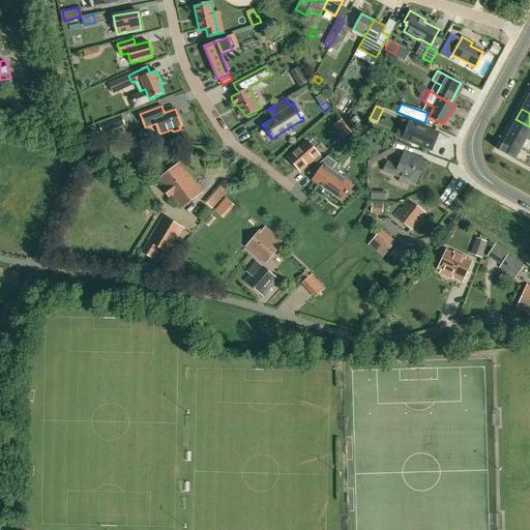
[(102,133),(114,128),(124,124),(121,117),(111,120),(99,124),(102,133)]
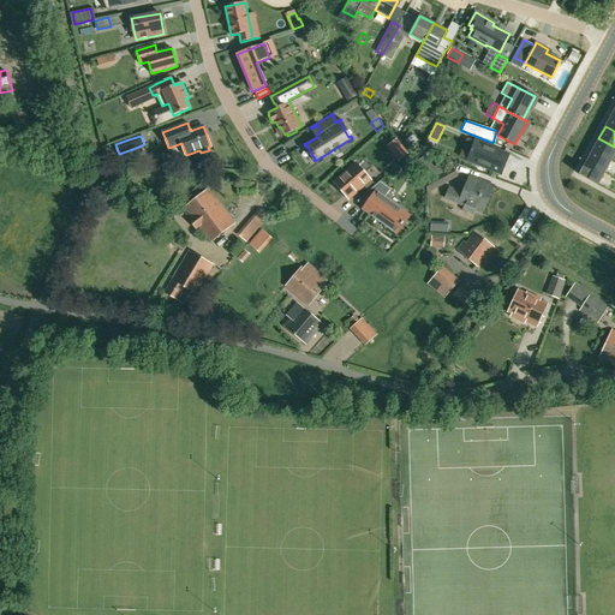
[(611,160),(614,153),(614,147),(598,138),(592,150),(611,160)]
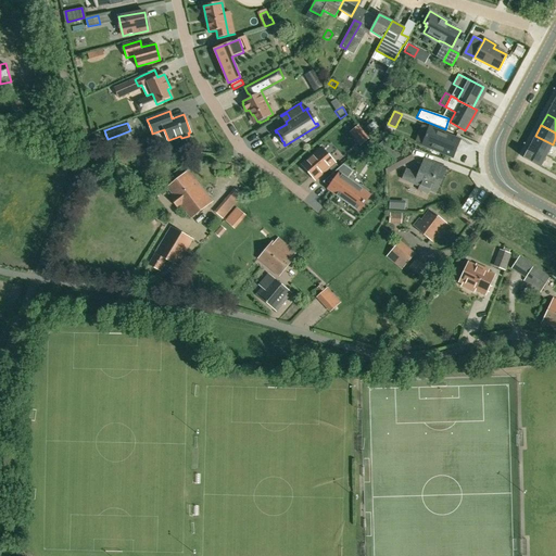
[(358,128),(351,135),(359,147),(368,140),(358,128)]
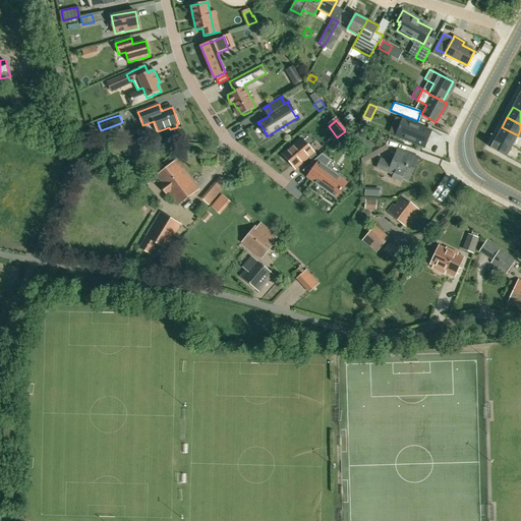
[(429,130),(403,120),(397,136),(423,147),(429,130)]
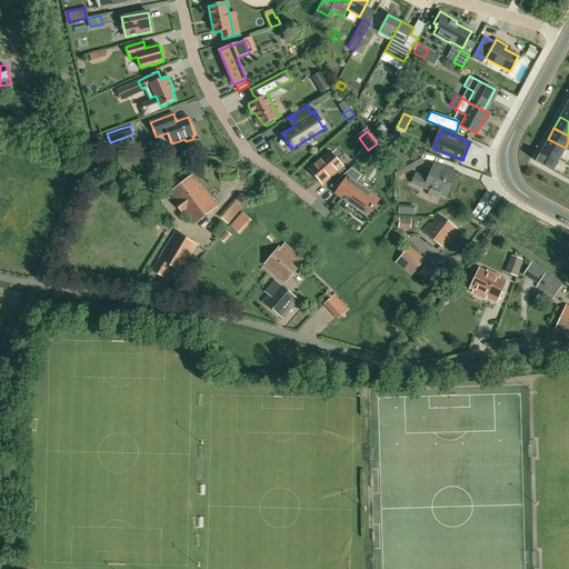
[(548,139),(541,150),(560,160),(566,148),(548,139)]
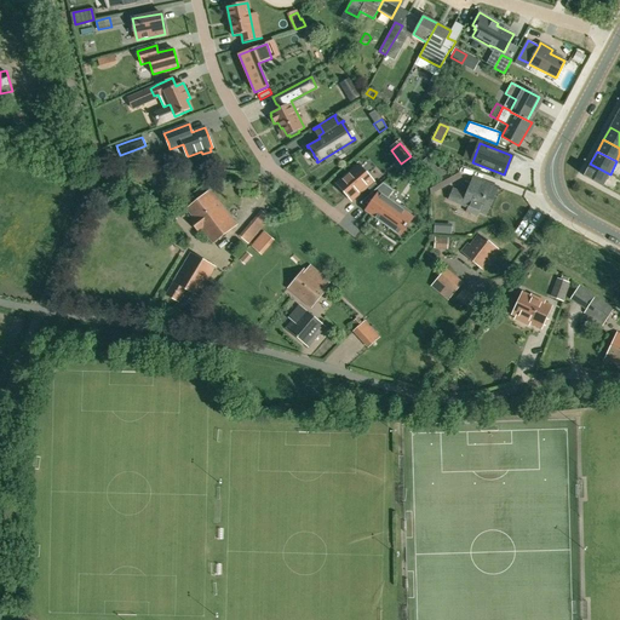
[(426,158),(420,162),(430,174),(429,174),(432,181),(445,174),(441,166),(436,168),(426,158)]
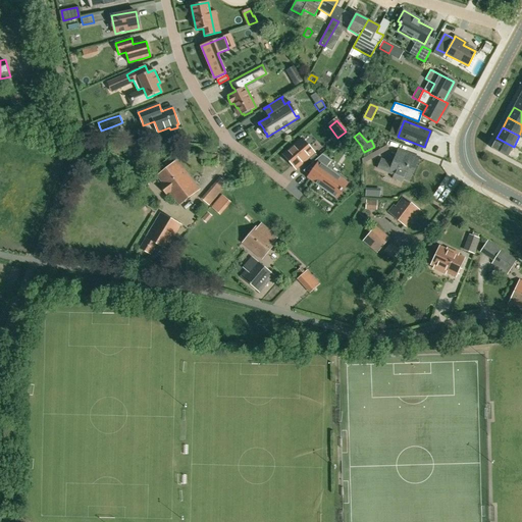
[(508,157),(514,147),(497,138),(491,148),(508,157)]
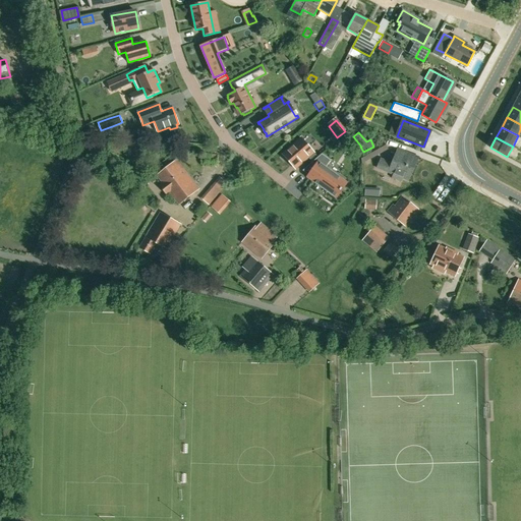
[(313,152),(301,138),(283,155),(295,168),(313,152)]
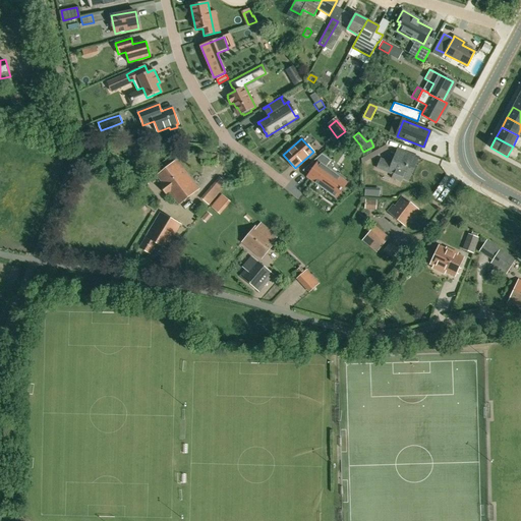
[(363,153),(360,155),(361,164),(362,164),(380,154),(375,146),(363,153)]
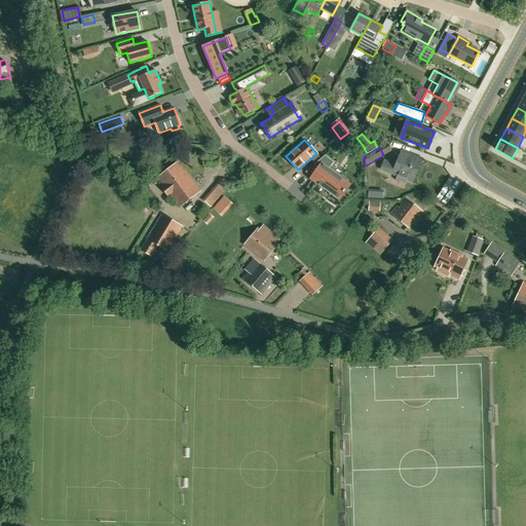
[(384,160),(380,170),(397,177),(396,180),(405,183),(406,180),(412,183),(423,158),(402,150),(396,164),(384,160)]
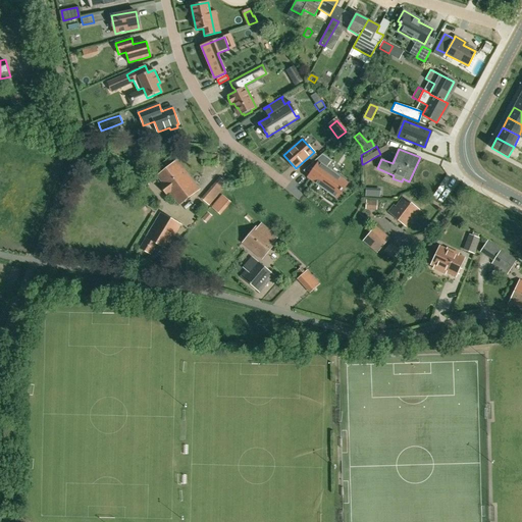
[(202,154),(201,164),(218,165),(218,155),(202,154)]
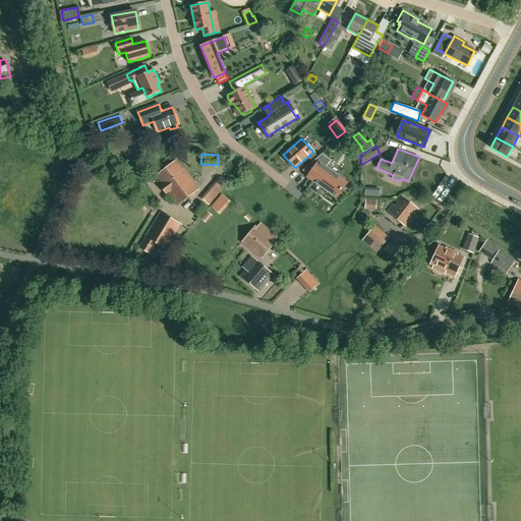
[(331,160),(322,154),(309,165),(314,168),(308,178),(335,196),(339,190),(340,191),(342,188),(341,188),(346,182),(326,167),(331,160)]
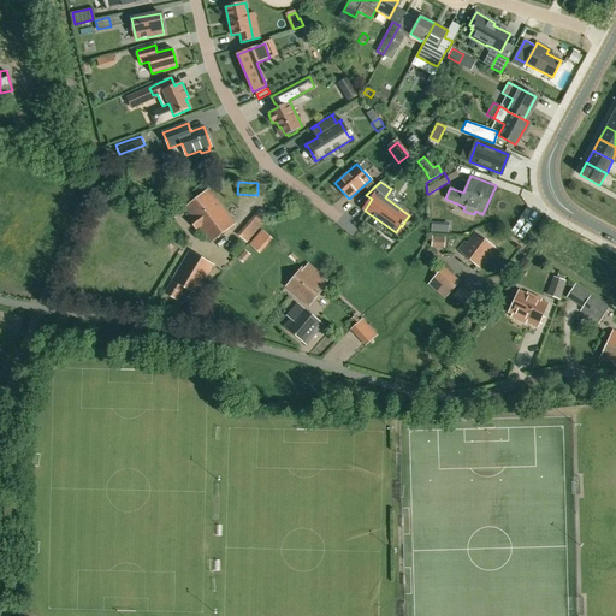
[(208,189),(185,207),(212,242),(235,224),(208,189)]
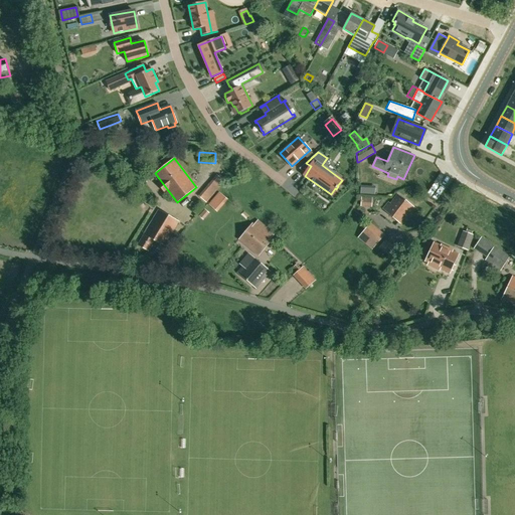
[(214,172),(196,193),(206,201),(223,181),(214,172)]
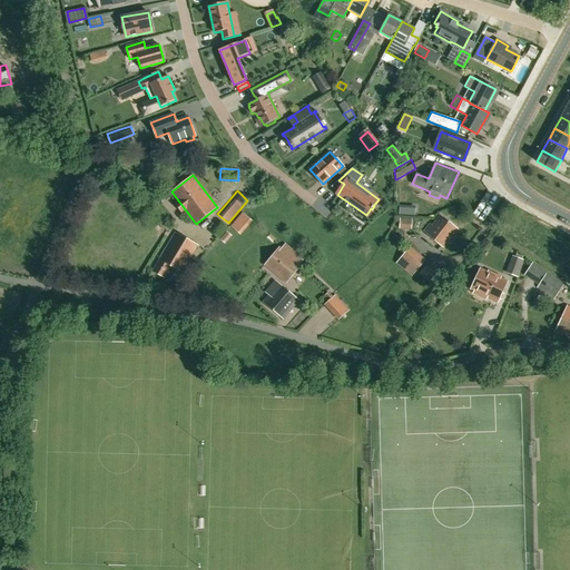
[(253,222),(243,213),(235,222),(245,229),(253,222)]
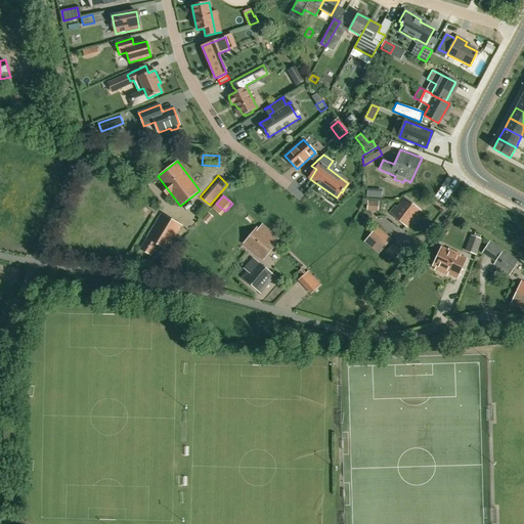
[(397,208),(395,207),(390,213),(407,227),(421,211),(404,199),(397,208)]
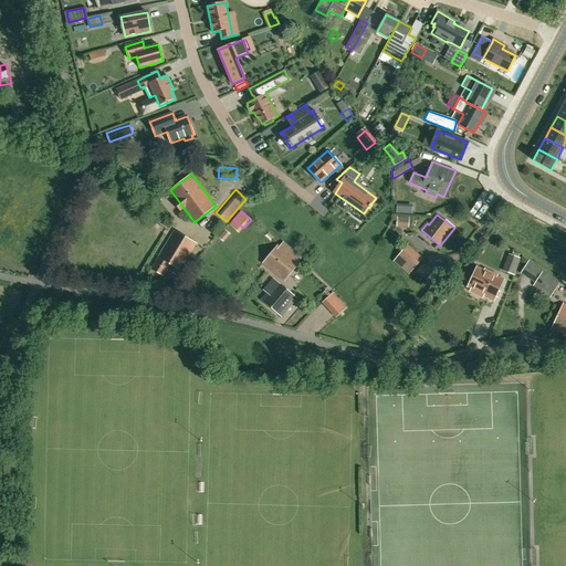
[(218,218),(208,230),(216,236),(226,223),(218,218)]
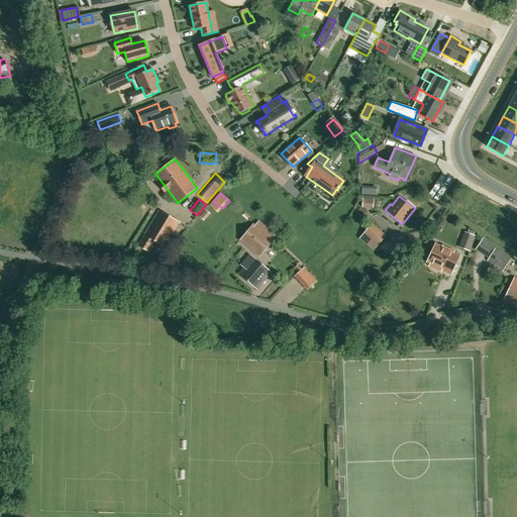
[(206,210),(200,217),(205,221),(211,215),(206,210)]
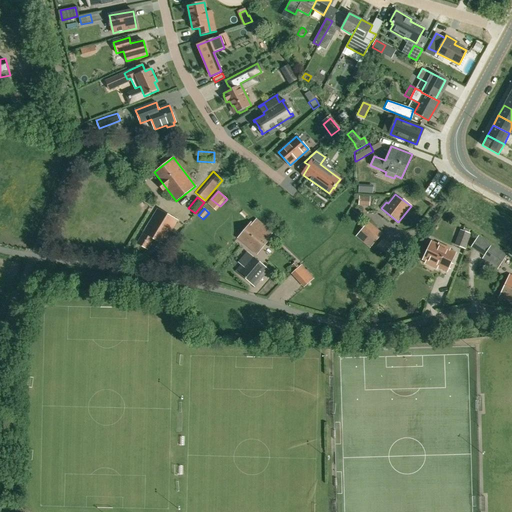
[(146,250),(153,239),(163,244),(177,220),(158,209),(136,244),(146,250)]
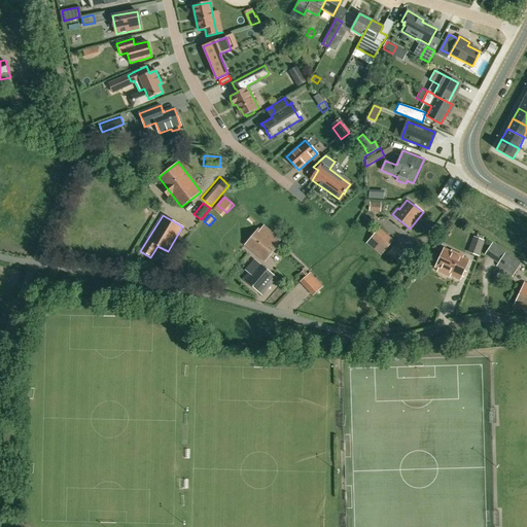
[(259,231),(257,230),(244,245),(264,261),(277,246),(275,244),(279,239),(264,226),(259,231)]
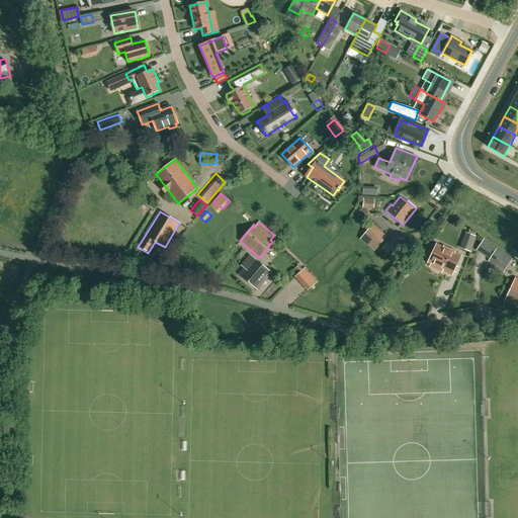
[(376,247),(385,237),(372,226),(364,236),(376,247)]
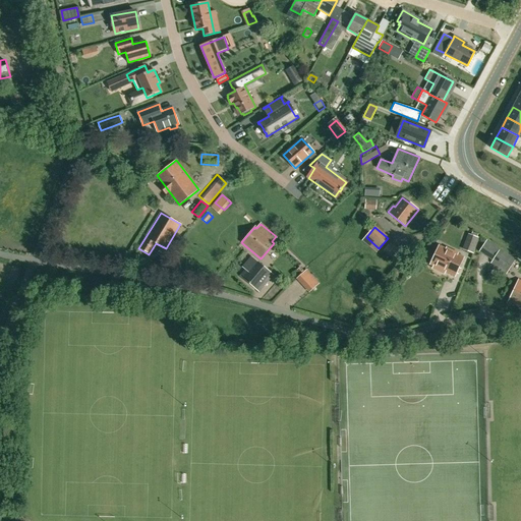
[(470,235),(465,250),(473,253),(476,246),(479,238),(470,235)]
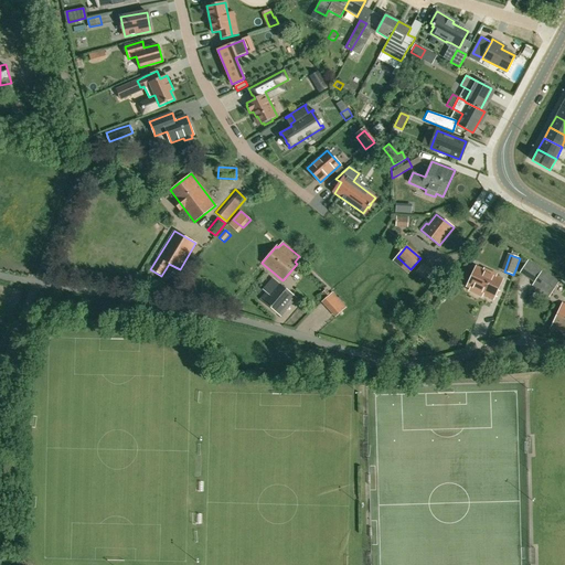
[(523,272),(535,280),(532,285),(550,296),(558,281),(530,262),(523,272)]
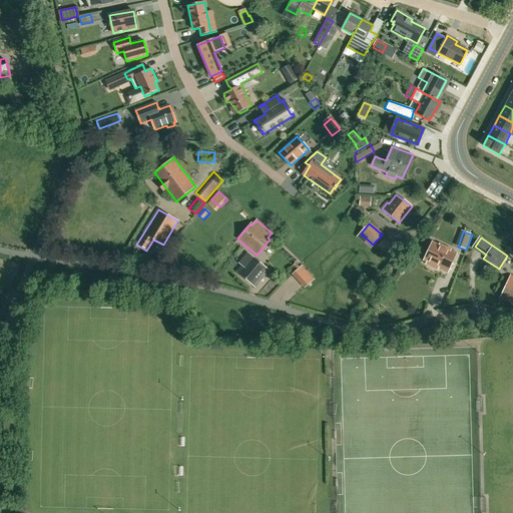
[(432,242),(424,260),(427,262),(426,264),(437,270),(439,267),(448,272),(456,253),(447,249),(448,247),(439,243),(439,245),(432,242)]
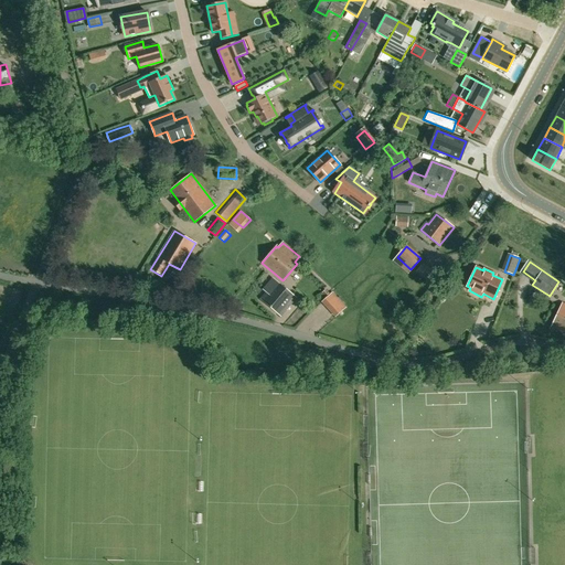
[(269,290),(262,299),(280,316),(296,297),(277,281),(273,278),(265,288),(269,290)]
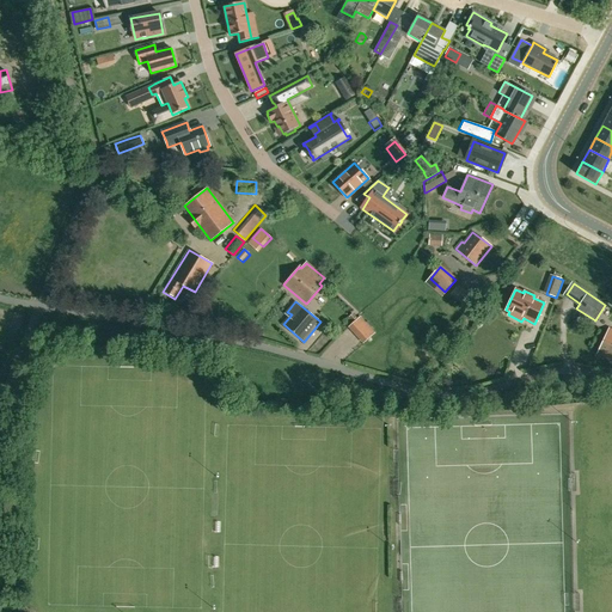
[(360,317),(349,326),(363,343),(374,334),(360,317)]
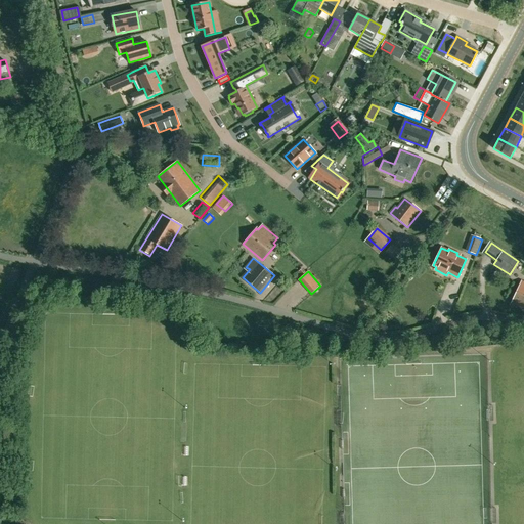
[(523,281),(522,281),(511,304),(519,307),(518,309),(523,311),(523,310),(523,281)]
